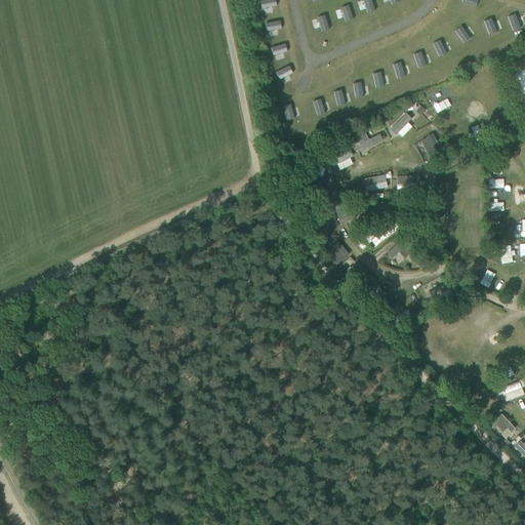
[(480,71),(475,73),(479,83),(484,81),(480,71)]
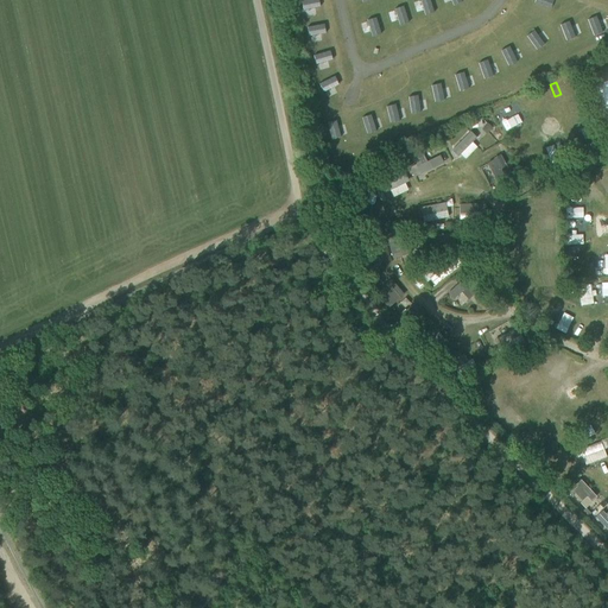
[(536,111),(544,107),(539,95),(531,99),(536,111)]
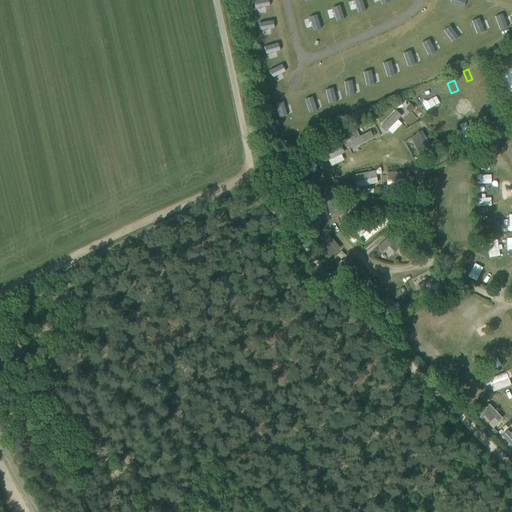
[(425,111),(435,106),(431,98),(421,103),(425,111)]
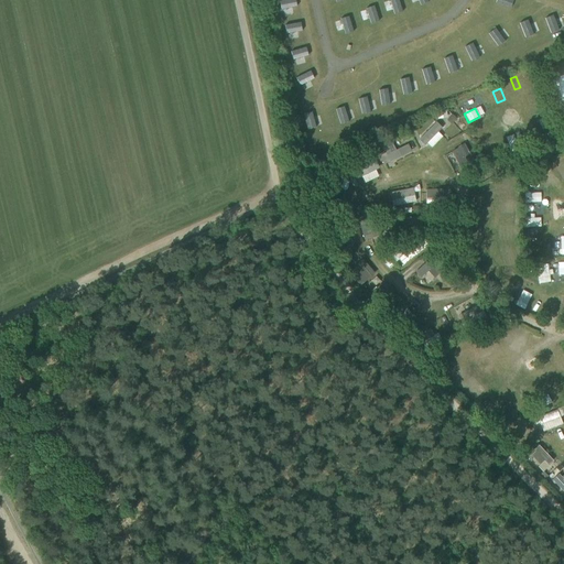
[(436,131),(440,127),(433,121),(418,138),(431,150),(443,137),(436,131)]
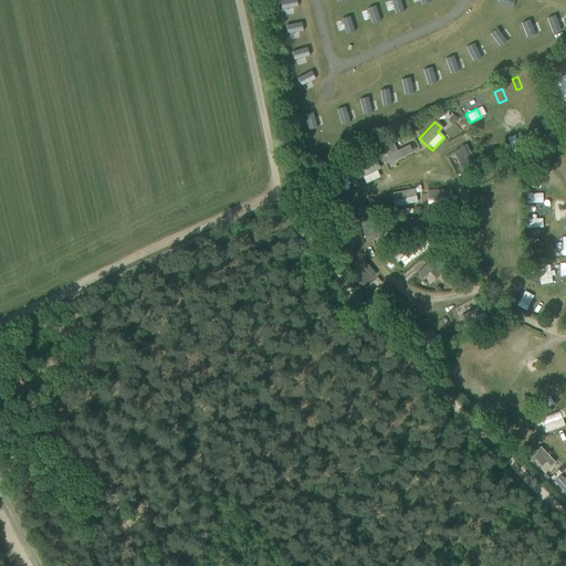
[(392,140),(383,145),(386,154),(383,155),(386,164),(412,153),(408,144),(396,148),(392,140)]
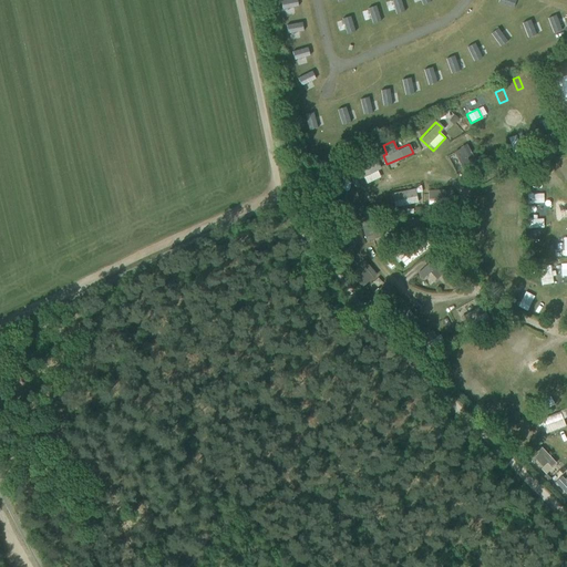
[(356,169),(358,178),(364,176),(367,183),(380,178),(377,169),(378,169),(372,151),(360,155),(364,166),(356,169)]
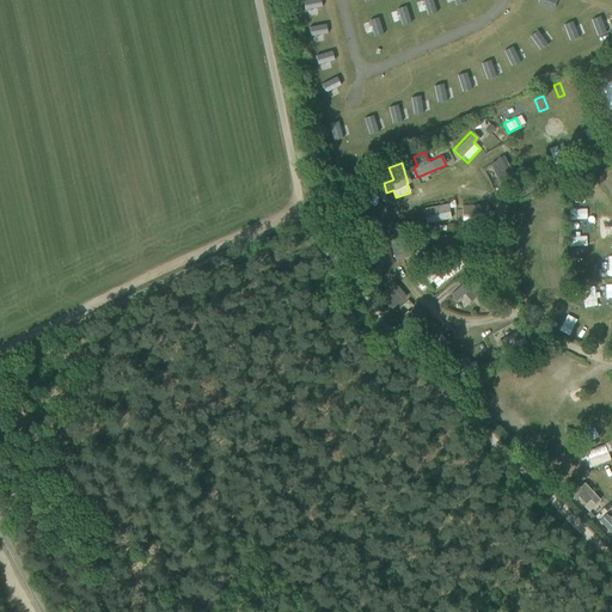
[(422,207),(424,222),(459,218),(457,202),(422,207)]
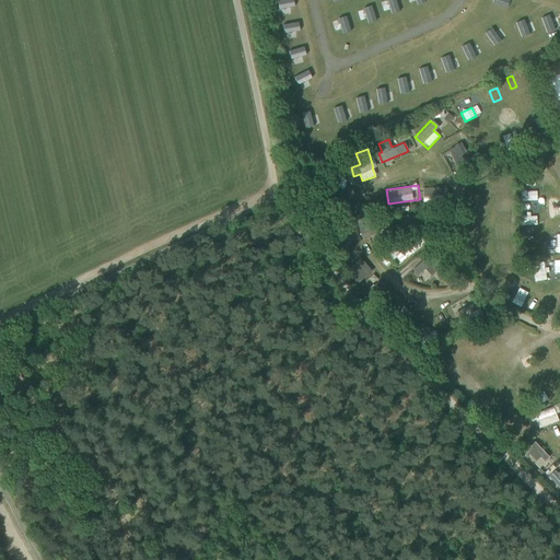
[(534,200),(522,199),(522,209),(534,209),(534,200)]
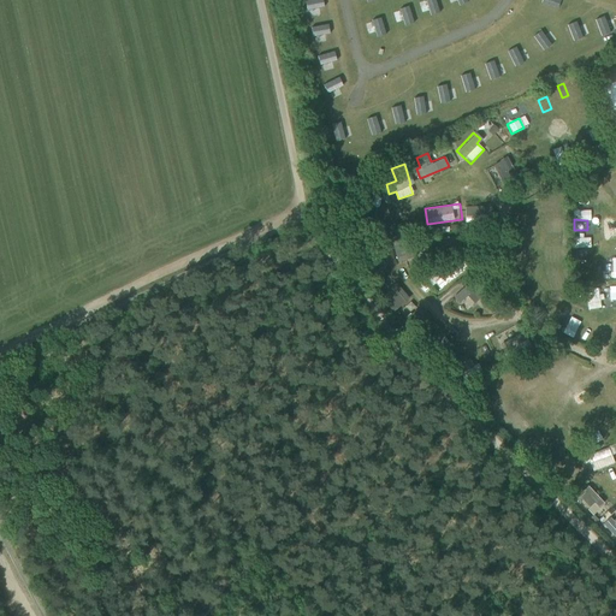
[(371,244),(365,248),(379,266),(384,262),(371,244)]
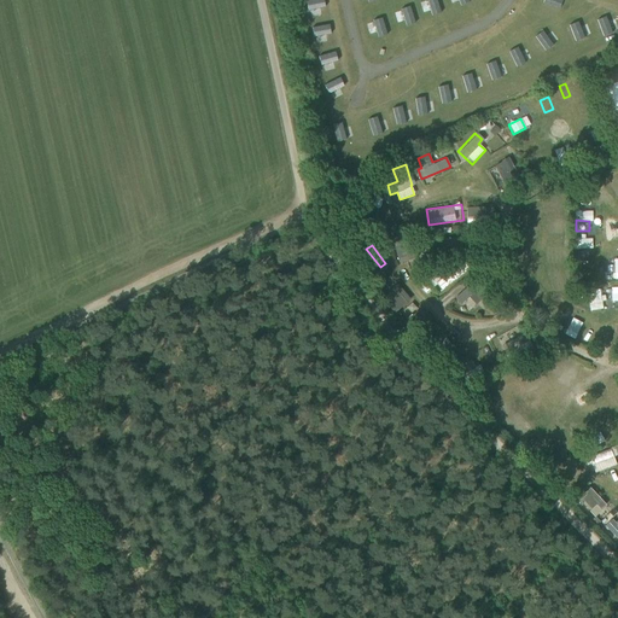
[(594,245),(575,245),(576,256),(594,255),(594,245)]
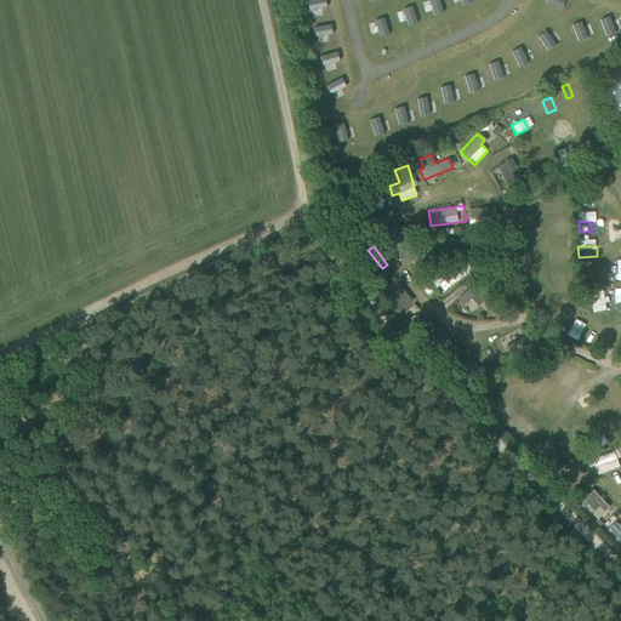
[(431,275),(440,292),(465,279),(455,262),(431,275)]
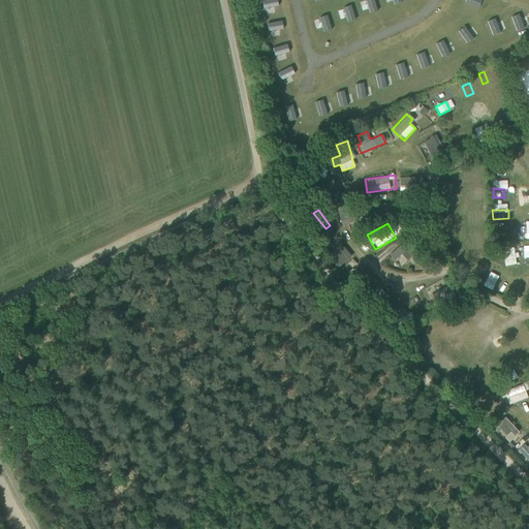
[(338,269),(352,257),(341,242),(327,253),(338,269)]
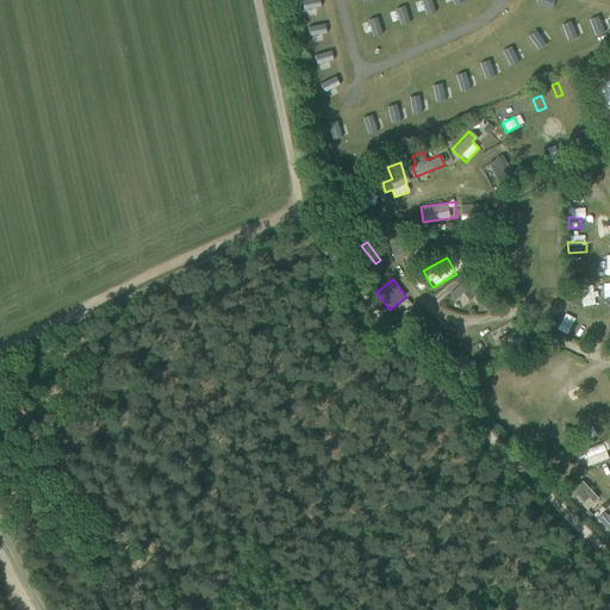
[(452,298),(461,292),(458,287),(448,292),(452,298)]
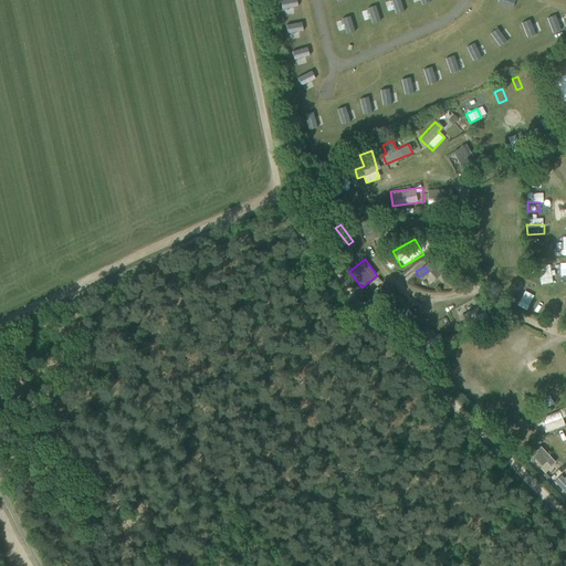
[(386,304),(394,293),(381,283),(373,294),(386,304)]
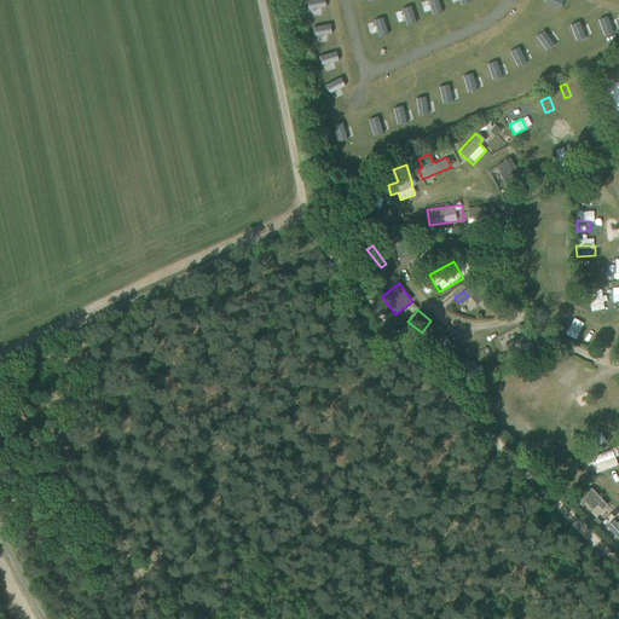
[(559,371),(572,377),(577,366),(563,360),(559,371)]
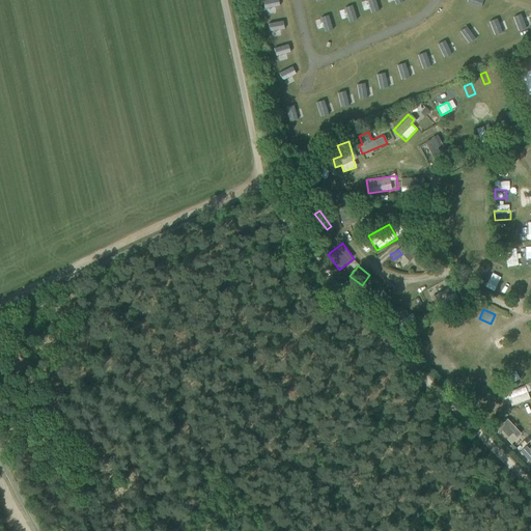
[(504,392),(510,407),(529,399),(523,385),(504,392)]
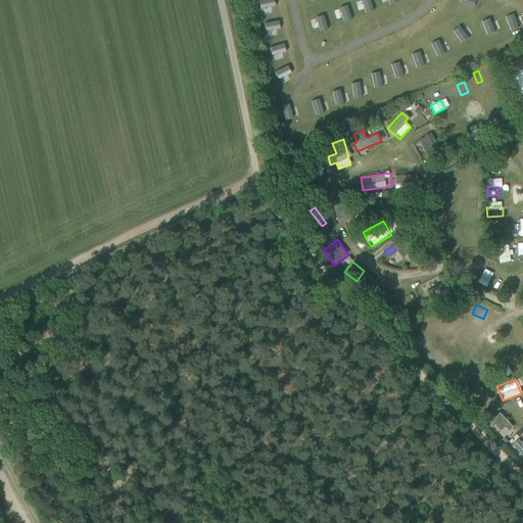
[(511,445),(522,458),(522,438),(520,442),(517,439),(511,445)]
